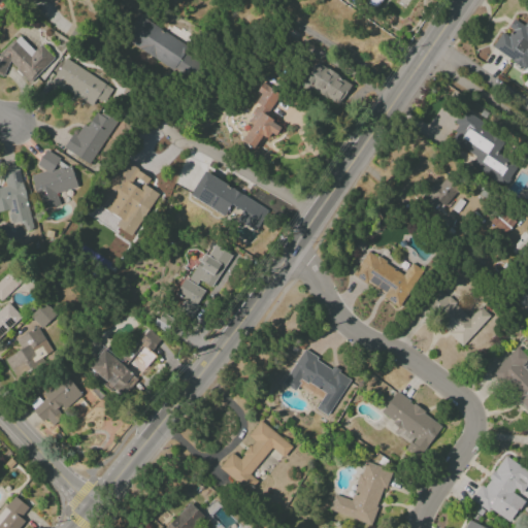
[(177,72),(192,48),(137,15),(123,39),(177,72)]
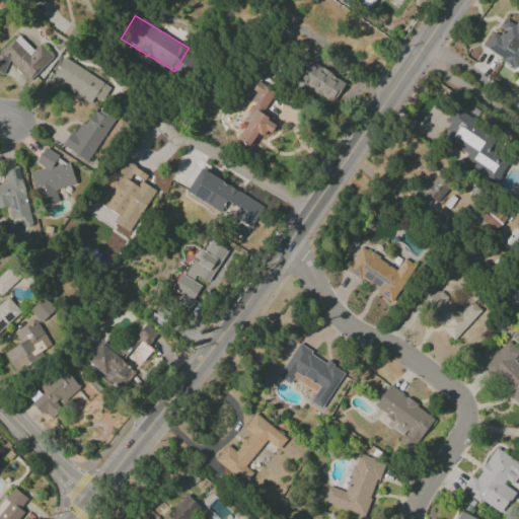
[(483,48),(517,67),(518,63),(518,17),(515,25),(504,18),(497,30),(494,28),(483,48)]
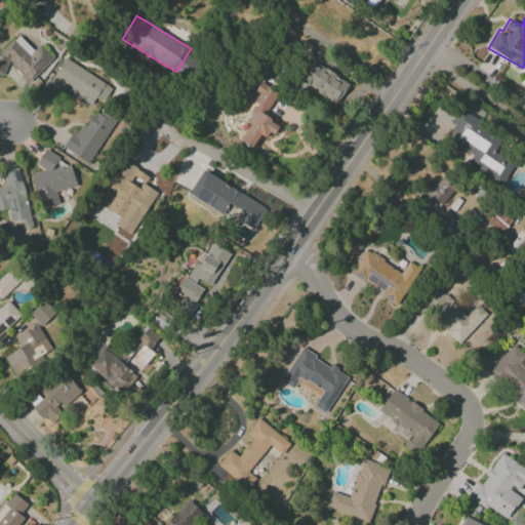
[(34,50),(16,35),(0,51),(0,74),(10,64),(29,82),(52,56),(40,44),(34,50)]
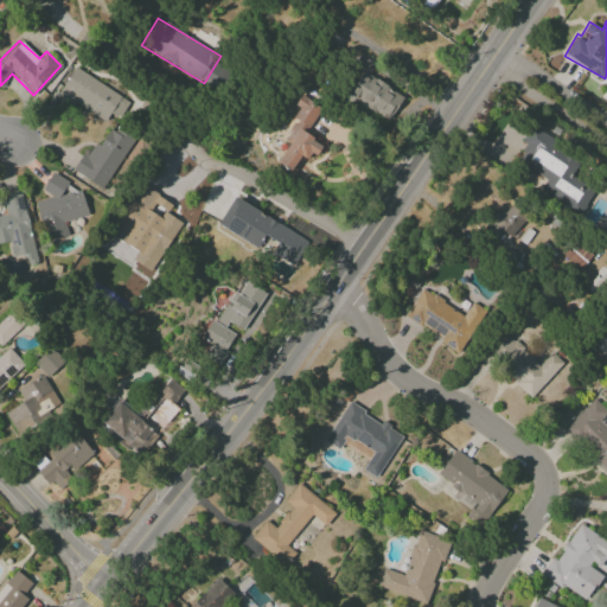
[(57,97),(72,107),(76,102),(114,126),(129,101),(74,68),(57,97)]
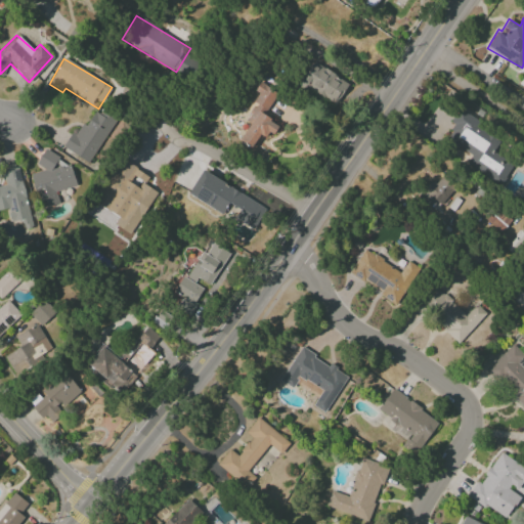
[(348,84),(313,61),(299,83),(335,105),(348,84)]
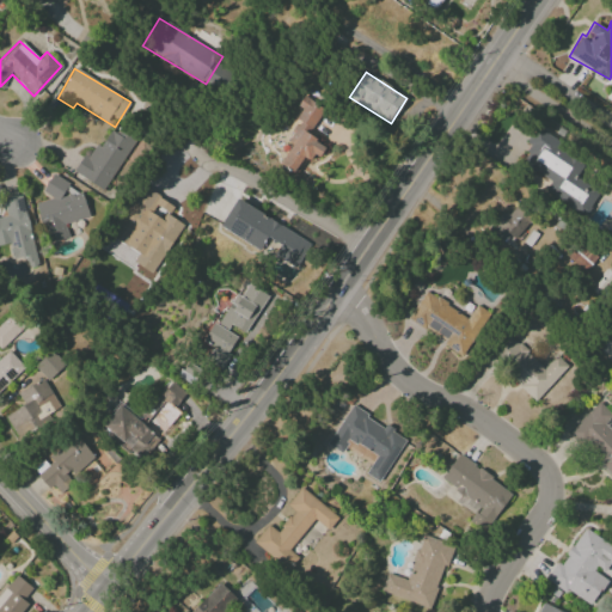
[(279,165),(299,176),(310,153),(319,158),(326,145),(308,136),(324,106),(304,96),(297,108),(303,110),(286,141),(291,144),(279,165)]
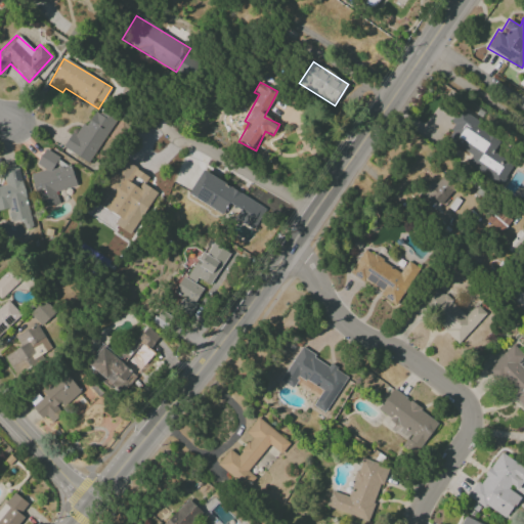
[(66,149),(89,163),(115,121),(91,106),(66,149)]
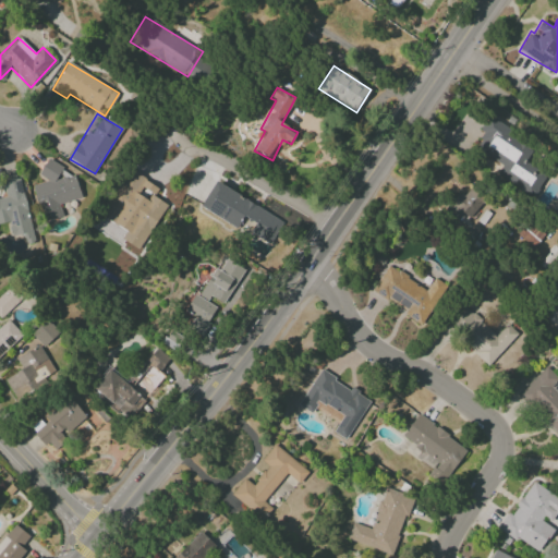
[(495,177),(535,196),(546,173),(524,162),(534,142),(487,120),(473,150),(501,165),(495,177)]
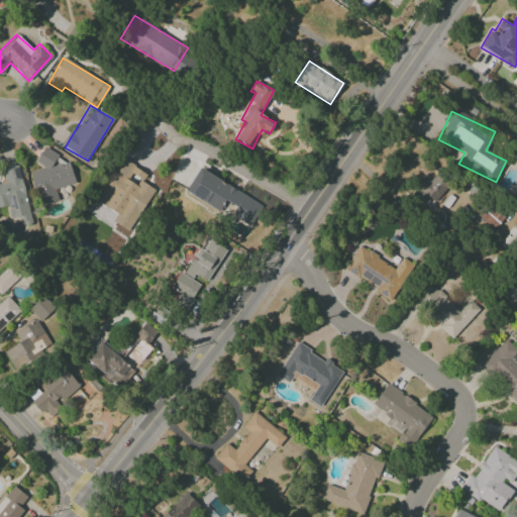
[(59,201),(56,189),(75,184),(70,162),(60,164),(56,149),(36,153),(40,169),(30,172),(38,206),(59,201)]
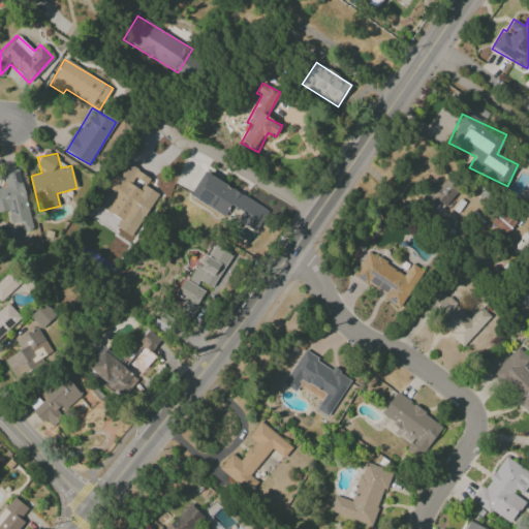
[(93,204),(119,219),(115,226),(131,237),(158,194),(145,186),(150,178),(121,159),(93,204)]
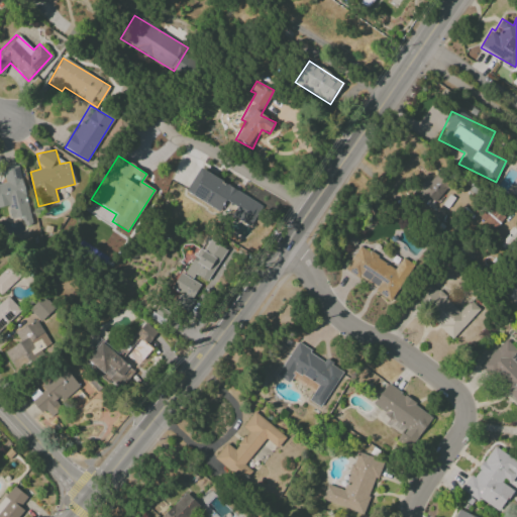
[(32,224),(18,165),(2,169),(5,183),(0,183),(0,207),(7,206),(10,217),(22,220),(24,226),(32,224)]
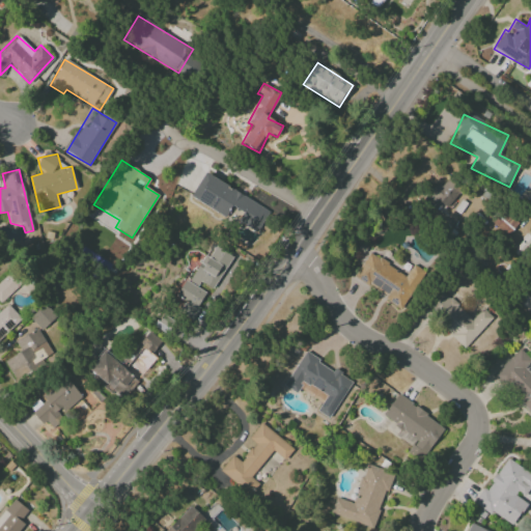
[(190,197),(224,217),(231,206),(242,213),(238,221),(257,232),(270,210),(204,172),(190,197)]
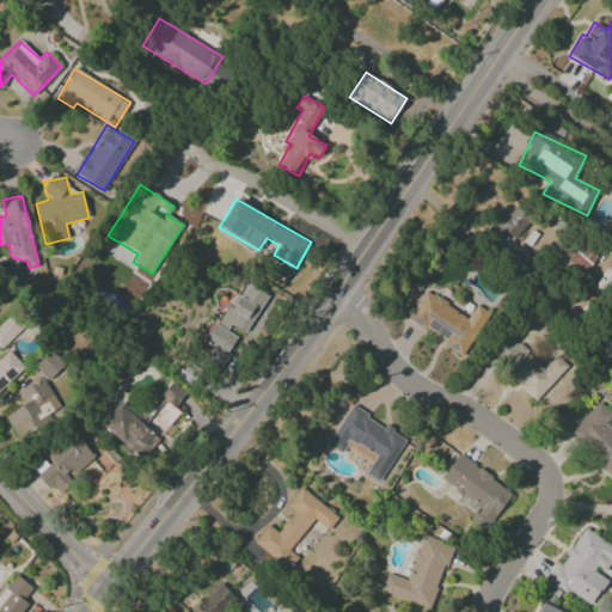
[(530,218),(510,204),(491,234),(510,248),(530,218)]
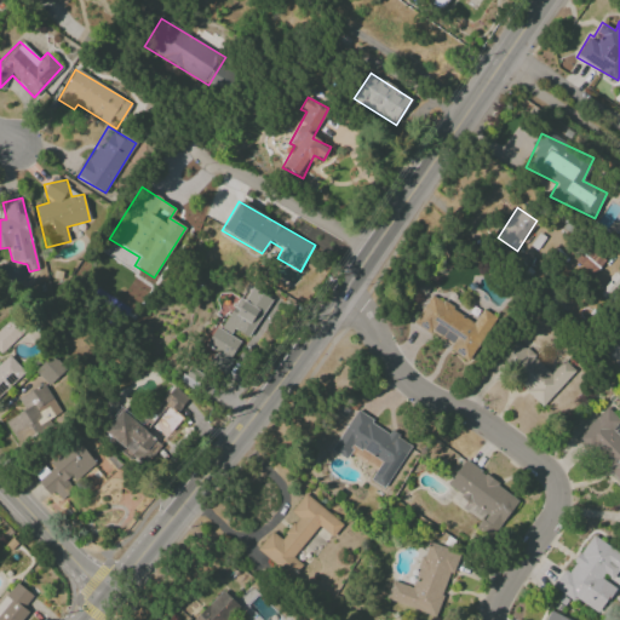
[(273,298),(251,285),(223,328),(230,334),(234,328),(247,338),(273,298)]
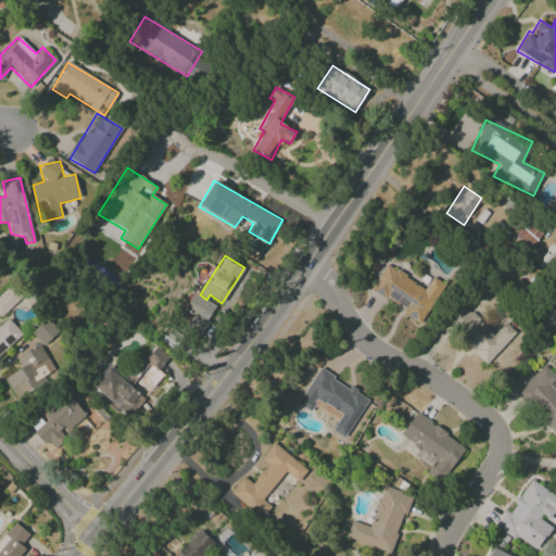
[(369,291),(425,323),(445,287),(431,278),(426,288),(384,265),(369,291)]
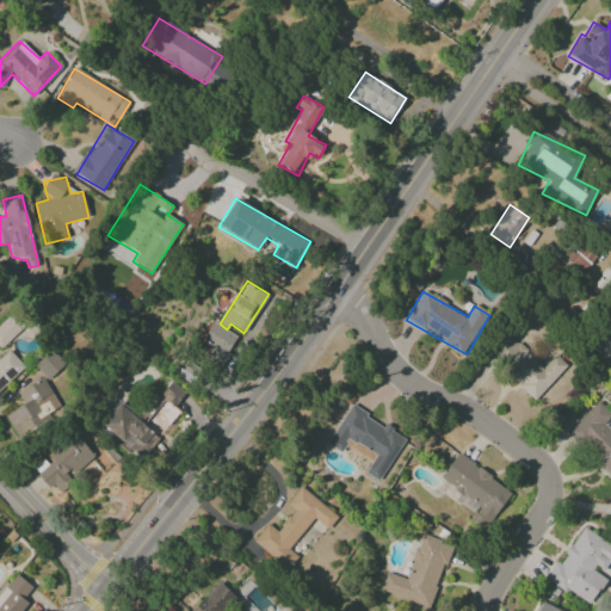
[(0,323),(0,347),(23,327),(11,314),(0,323)]
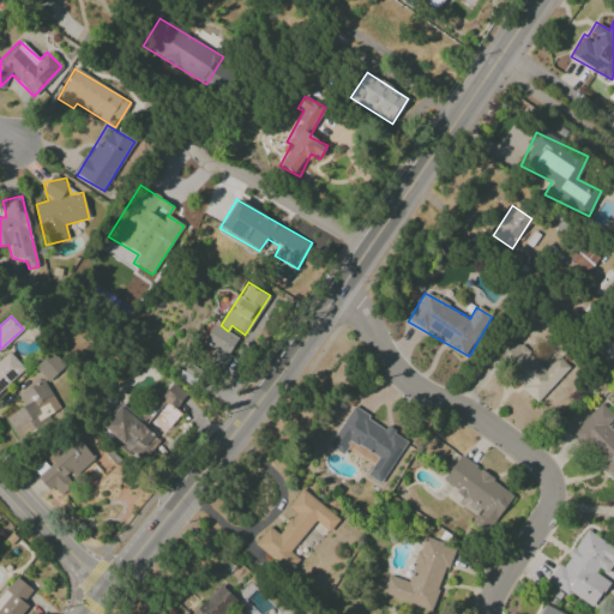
[(204,342),(215,348),(206,362),(221,371),(240,339),(214,324),(204,342)]
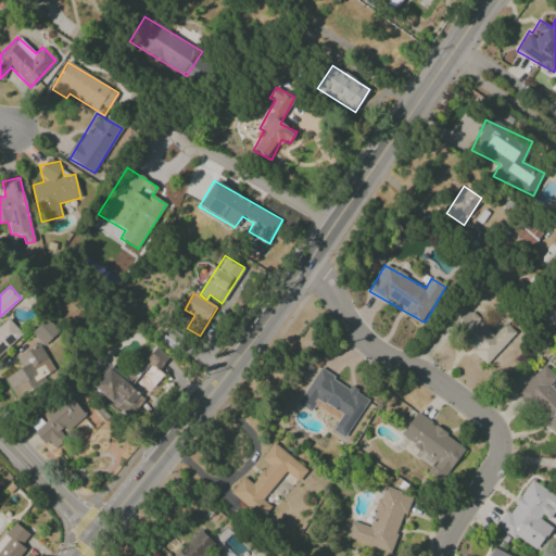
[(485,364),(516,333),(505,323),(493,335),(462,303),(443,320),(485,364)]
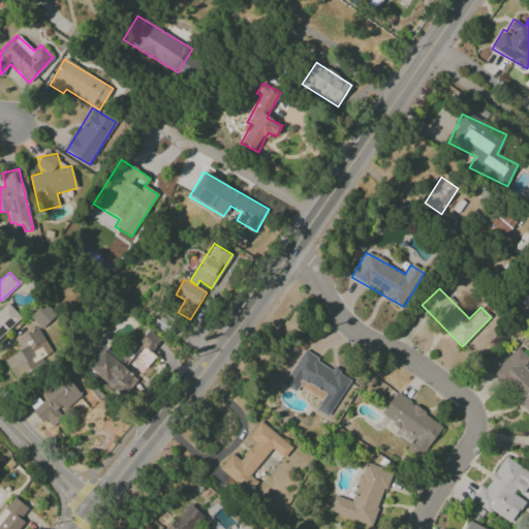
[(0,309),(0,336),(21,318),(8,303),(0,309)]
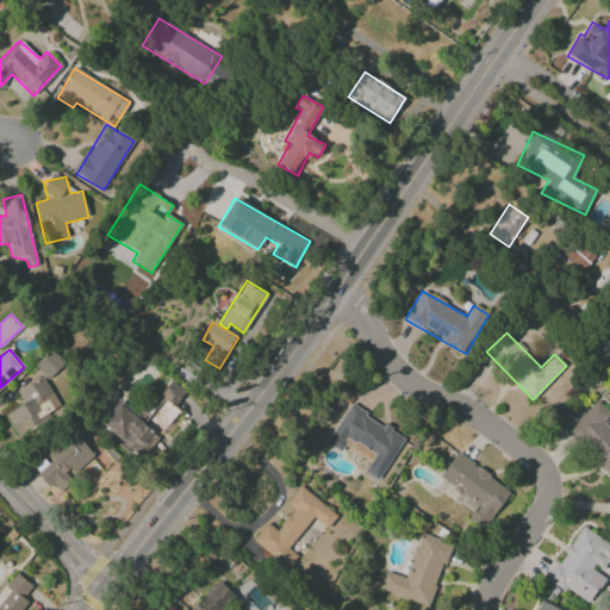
[(64,363),(50,349),(33,365),(48,380),(64,363)]
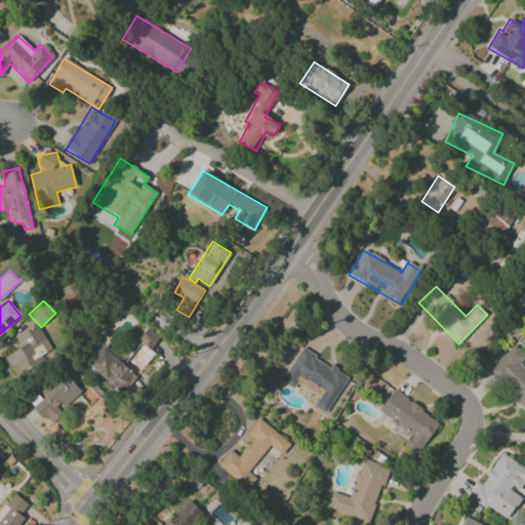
[(4,356),(11,371),(50,355),(38,326),(14,335),(21,349),(4,356)]
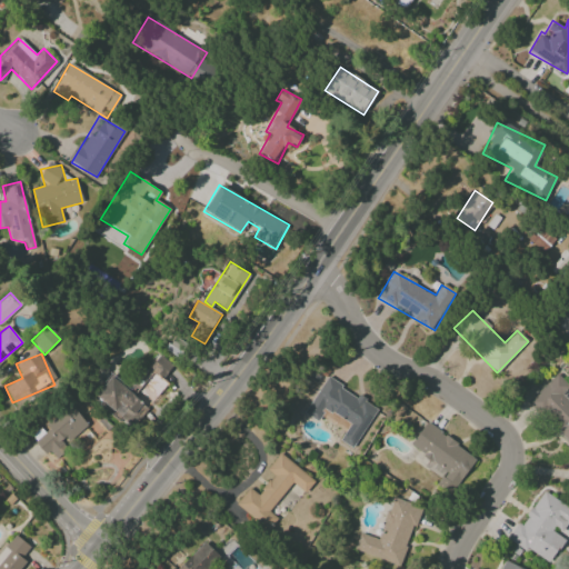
[(111,373),(92,398),(131,428),(167,382),(162,379),(172,366),(159,355),(131,390),(111,373)]
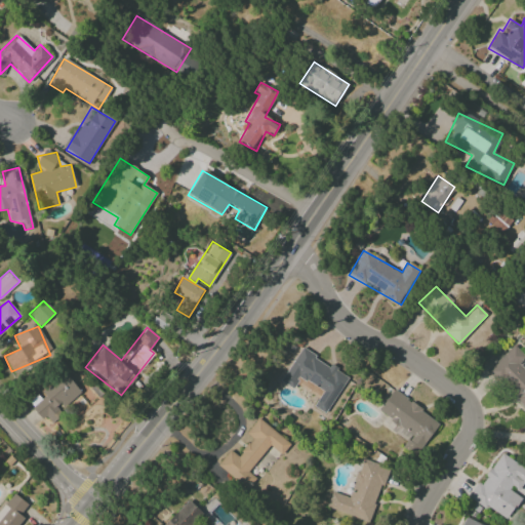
[(488,368),(524,410),(524,363),(523,361),(524,358),(524,357),(515,346),(488,368)]
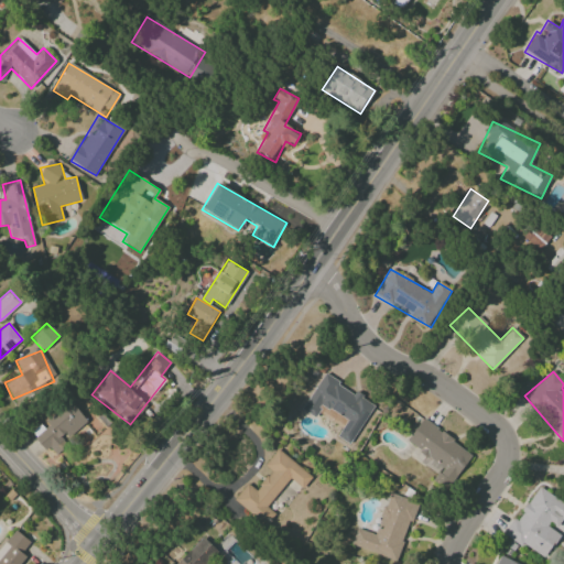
[(302,410),(314,418),(322,405),(346,420),(336,437),(350,445),(373,404),(354,393),(355,392),(323,375),(302,410)]
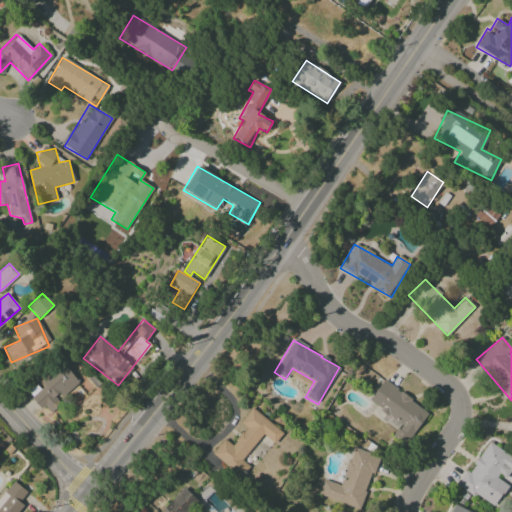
[(80,383),(61,362),(40,382),(43,386),(31,397),(46,413),(80,383)]
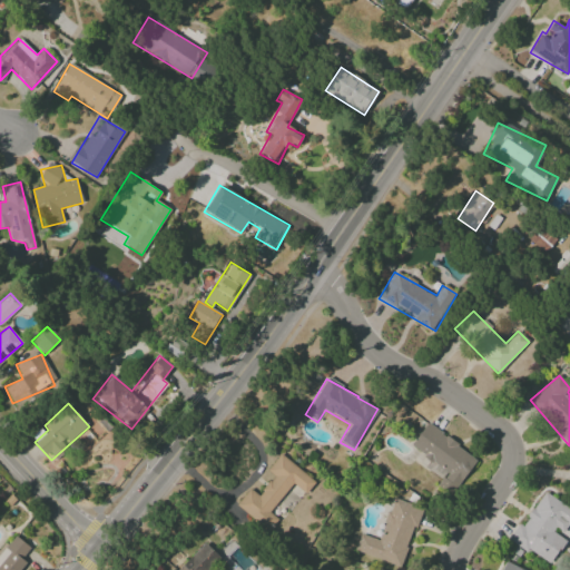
[(478,458),(425,424),(411,448),(434,463),(430,471),(442,479),(436,488),(452,498),(478,458)]
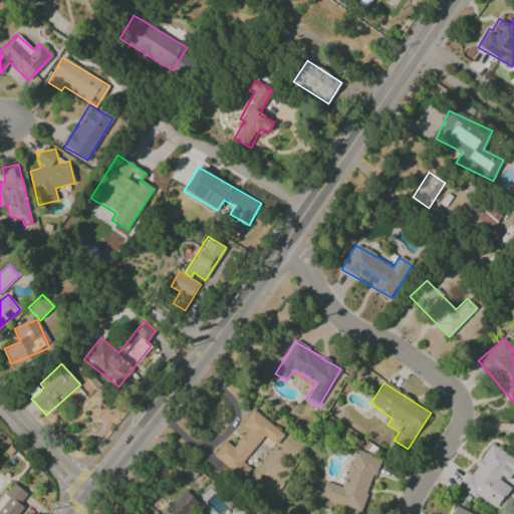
[(285,435),(252,410),(240,425),(246,429),(233,447),(225,440),(212,457),(242,479),(250,468),(243,462),(263,436),(276,446),(285,435)]
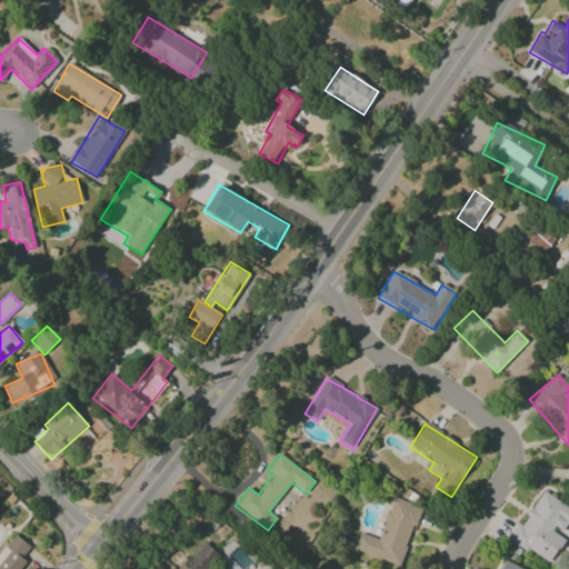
[(507,539),(549,565),(566,538),(563,536),(568,527),(568,507),(541,491),(521,525),(517,522),(507,539)]
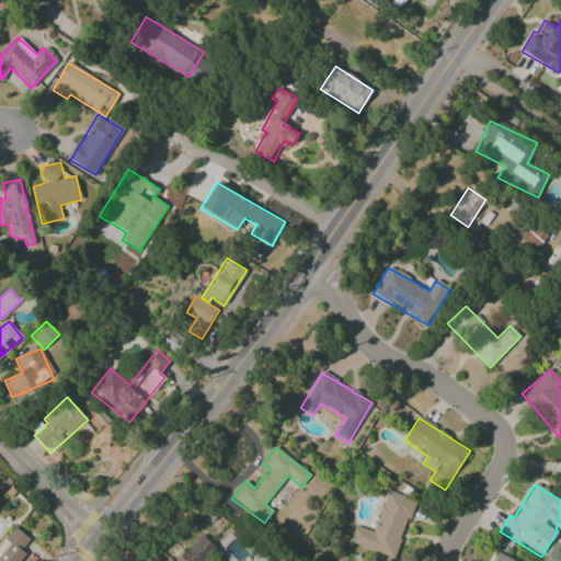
[(348,542),(393,558),(414,500),(387,491),(373,531),(354,525),(348,542)]
